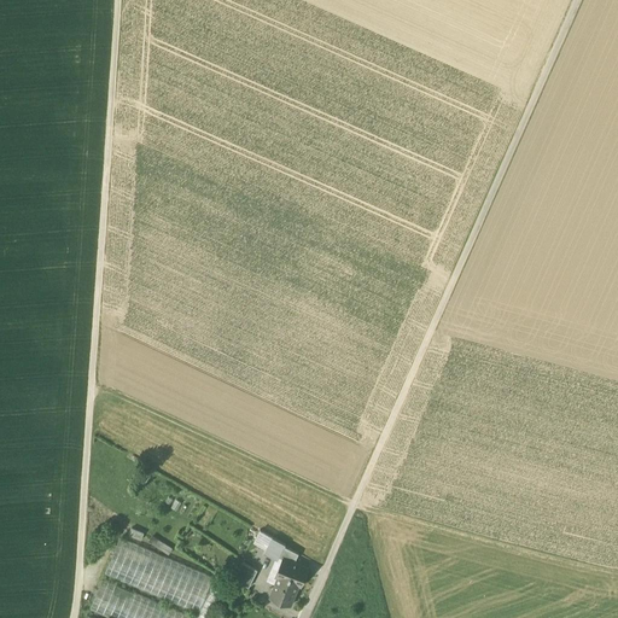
[(128,535),(140,540),(144,534),(130,528),(128,535)]
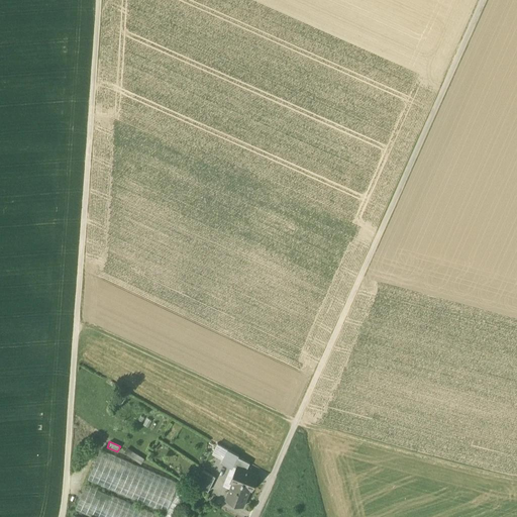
[(222,458),(228,449),(217,443),(212,452),(222,458)]
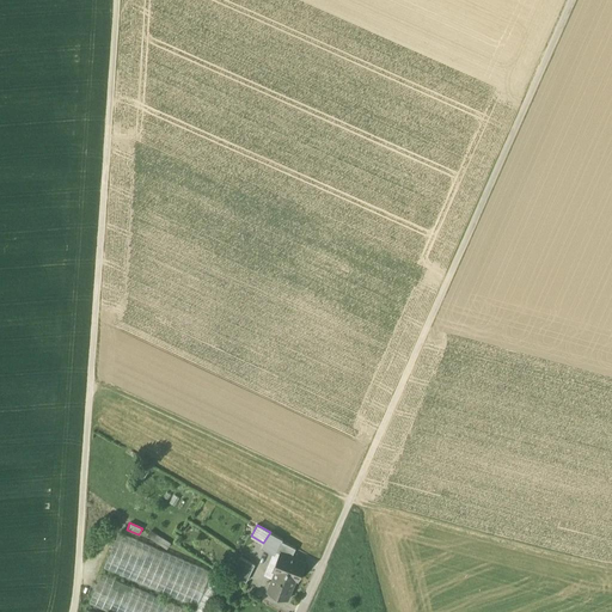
[(166,549),(171,543),(151,528),(147,534),(166,549)]
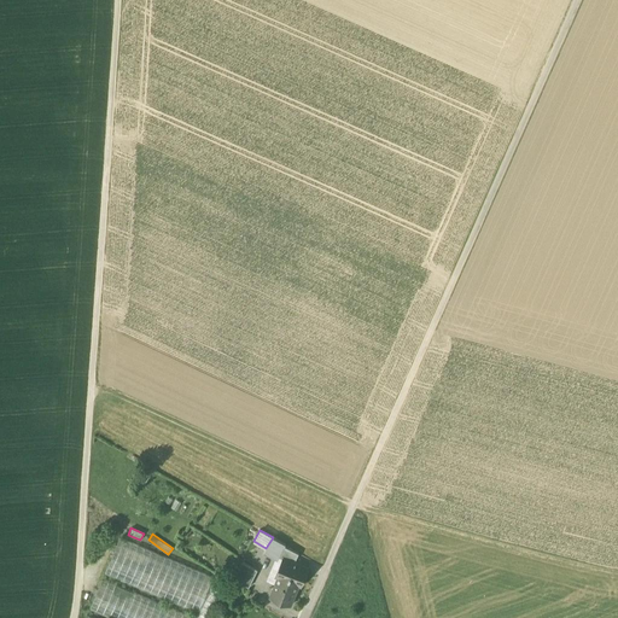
[(285,544),(273,537),(266,548),(264,553),(278,559),(279,555),(285,544)]
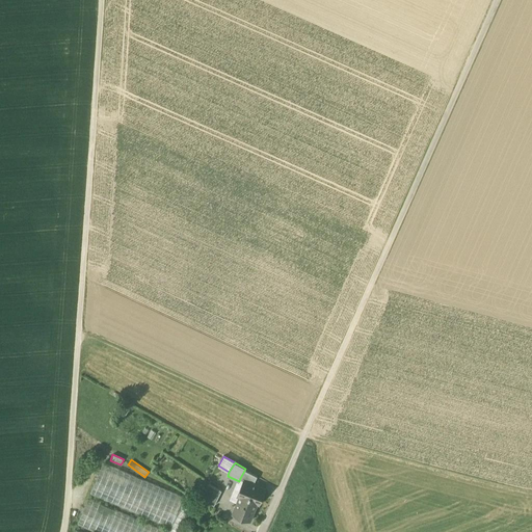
[(89,494),(170,528),(181,503),(183,498),(103,463),(89,494)]
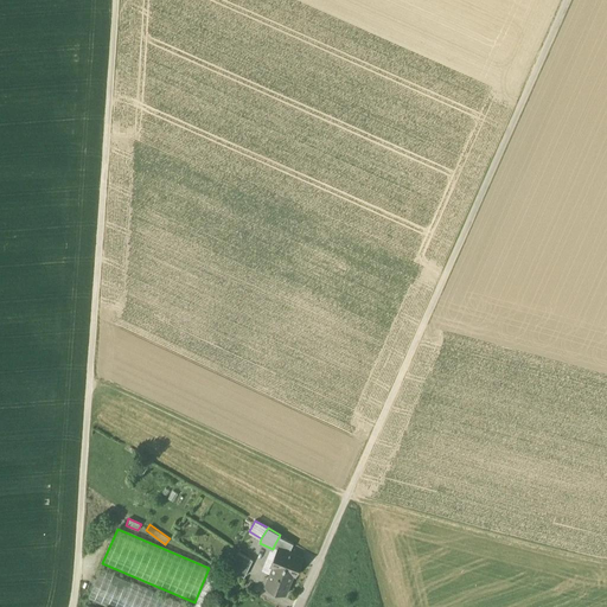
[(278,547),(289,551),(293,542),(280,535),(274,545),(276,547),(278,547)]
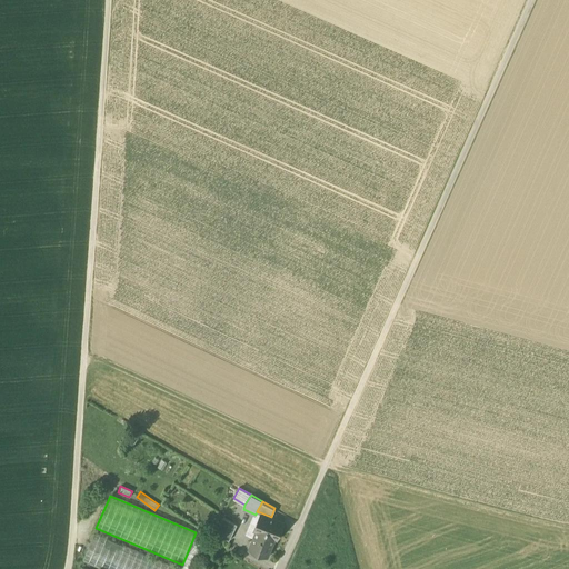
[(249,549),(267,556),(275,537),(278,538),(285,522),(271,517),(260,512),(259,512),(253,528),(256,529),(249,549)]
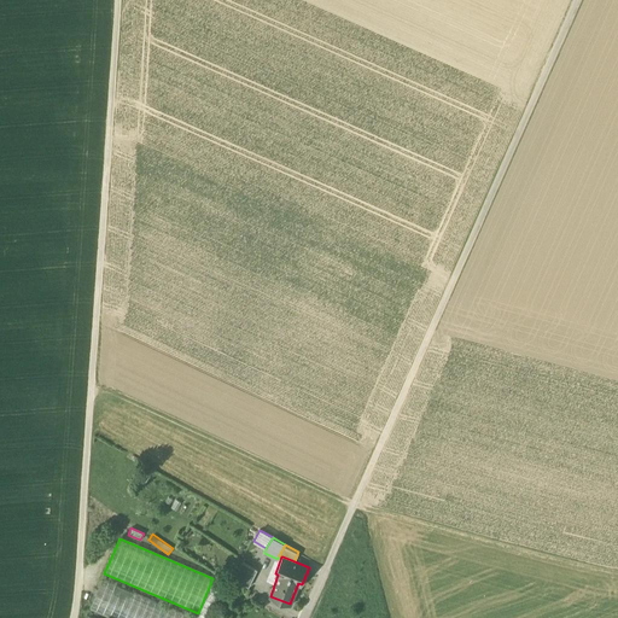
[(234,578),(249,586),(257,569),(243,561),(234,578)]
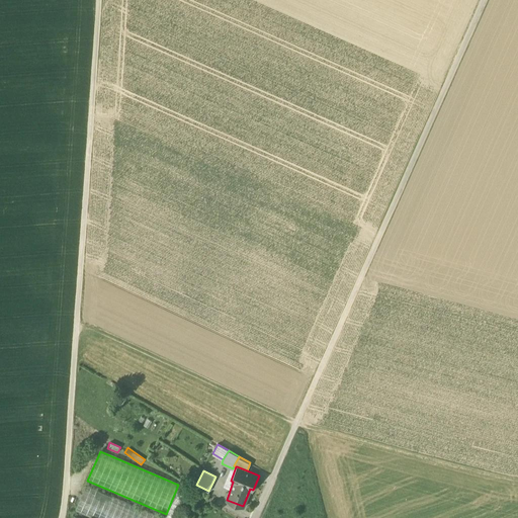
[(75,511),(91,517),(163,517),(86,485),(75,511)]
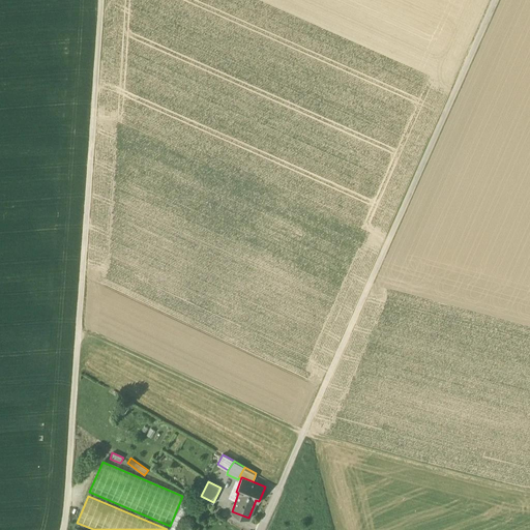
[(176,529),(187,504),(180,501),(170,526),(168,529),(176,529)]
